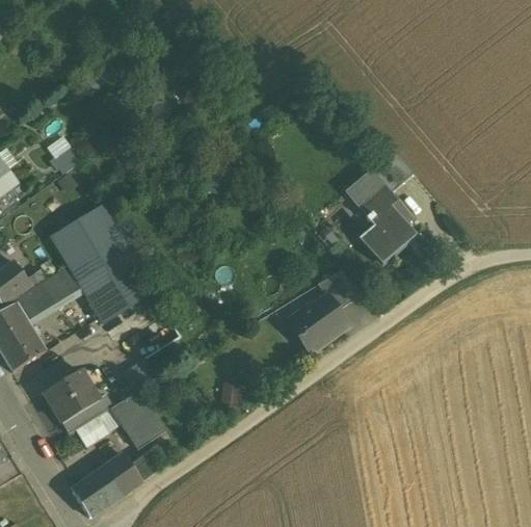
[(70,145),(53,156),(64,172),(81,159),(70,145)]
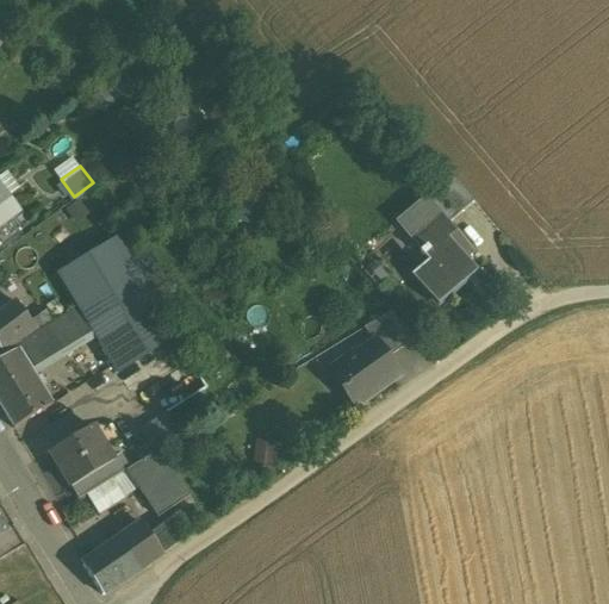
[(452,172),(426,194),(448,220),(474,198),(452,172)]
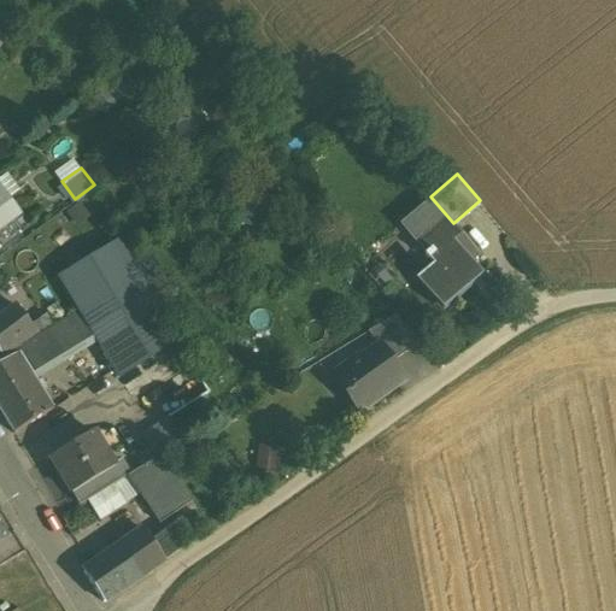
[(0,184),(0,225),(16,215),(4,198),(7,195),(0,184)]
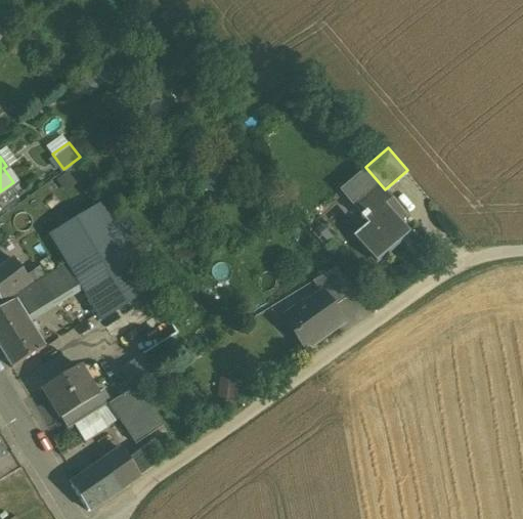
[(385,189),(365,167),(343,187),(362,210),(360,212),(364,216),(366,215),(371,220),(354,234),(377,261),(410,231),(399,218),(405,213),(385,189)]
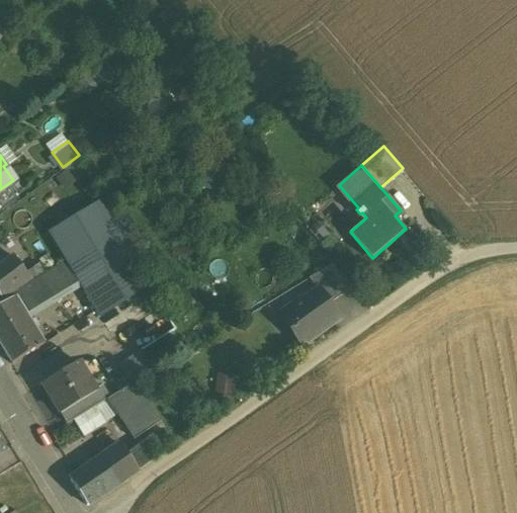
[(98,199),(51,230),(70,261),(117,231),(98,199)]
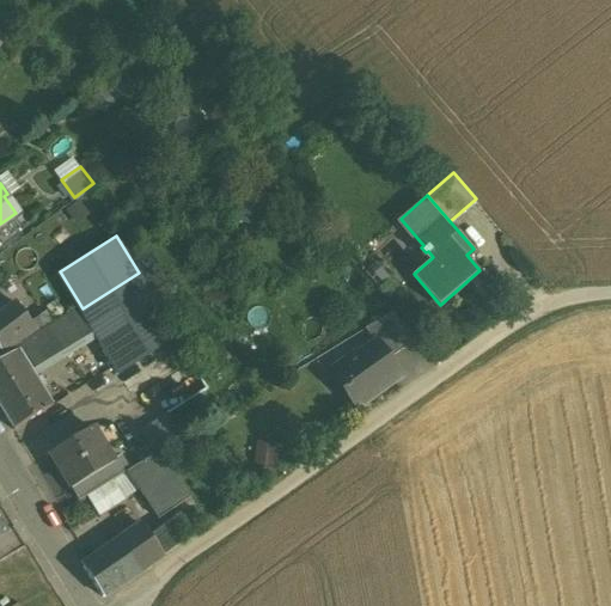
[(83,308),(78,312),(75,308),(12,348),(13,352),(14,350),(29,373),(97,331),(121,369),(177,334),(139,273),(83,308)]
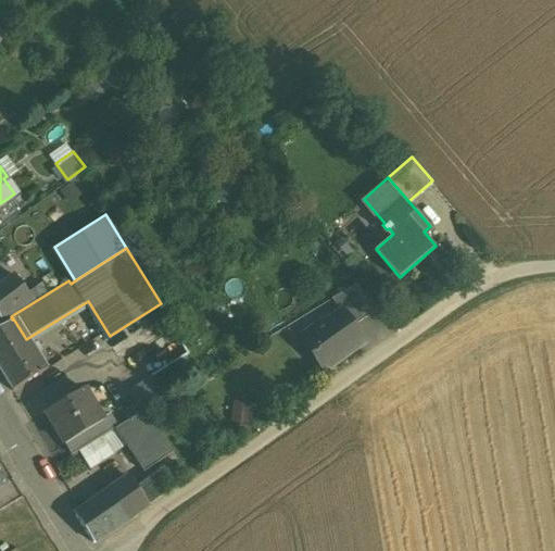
[(14,271),(0,279),(0,313),(2,316),(32,295),(14,271)]
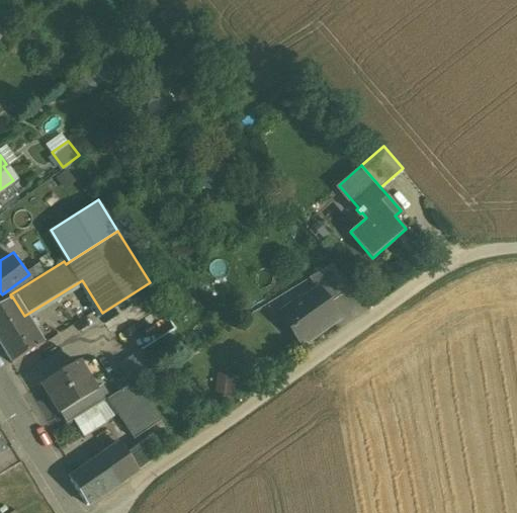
[(333,260),(309,274),(318,286),(319,285),(330,301),(353,283),(333,260)]
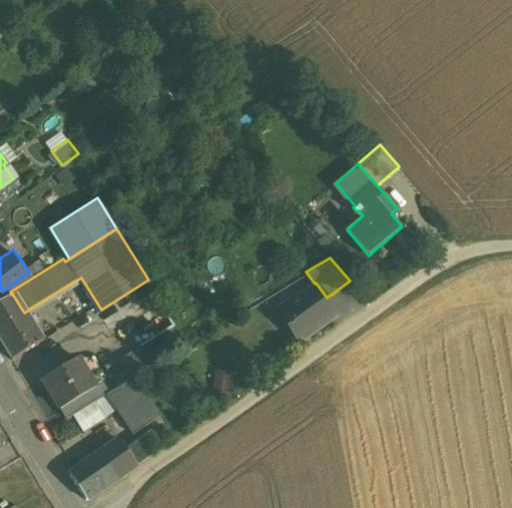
[(315,284),(301,294),(300,292),(281,306),(291,321),(288,323),(298,337),(302,334),(307,335),(312,332),(313,327),(315,325),(317,328),(332,317),(331,315),(330,308),(333,306),(327,298),(316,283),(315,284)]
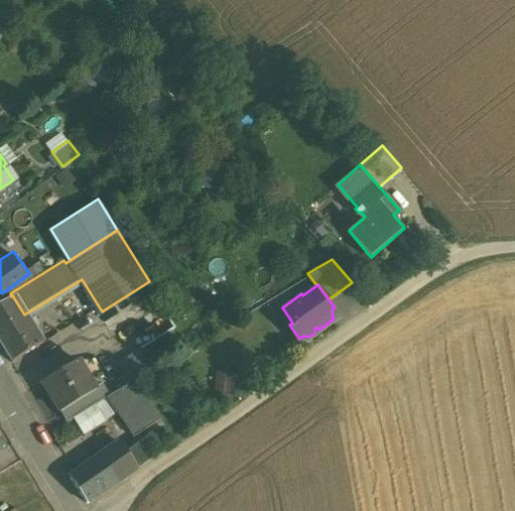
[(24,314),(12,295),(11,296),(0,302),(0,338),(12,358),(44,339),(30,315),(26,318),(24,314)]
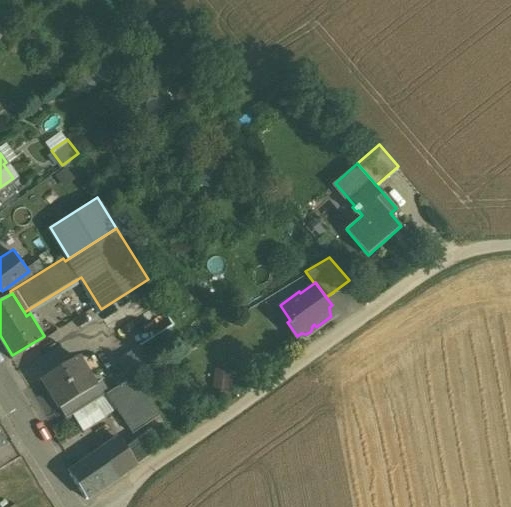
[(342,294),(343,309),(361,308),(360,293),(342,294)]
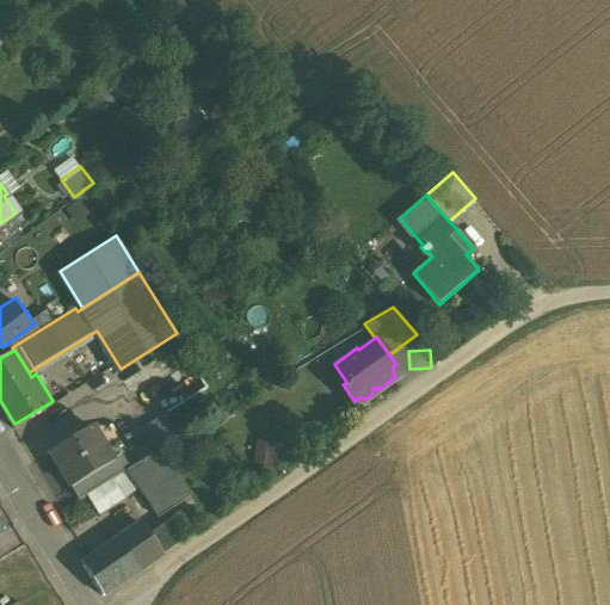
[(164,412),(141,426),(155,449),(160,446),(182,433),(167,409),(164,412)]
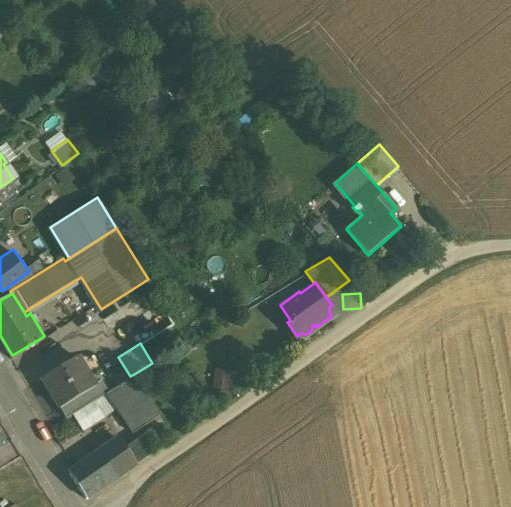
[(78,354),(42,375),(60,405),(80,393),(96,383),(95,382),(78,354)]
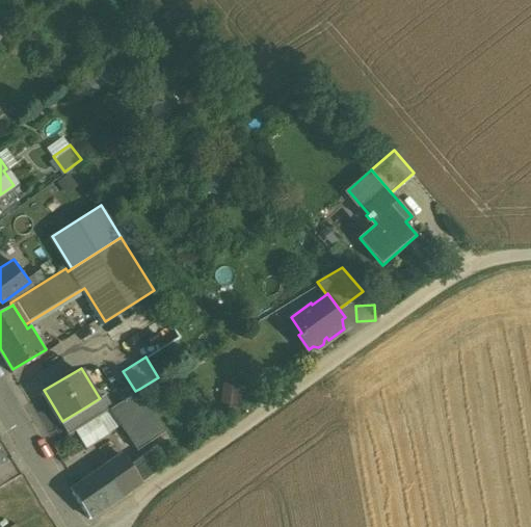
[(227,378),(223,400),(241,403),(244,380),(227,378)]
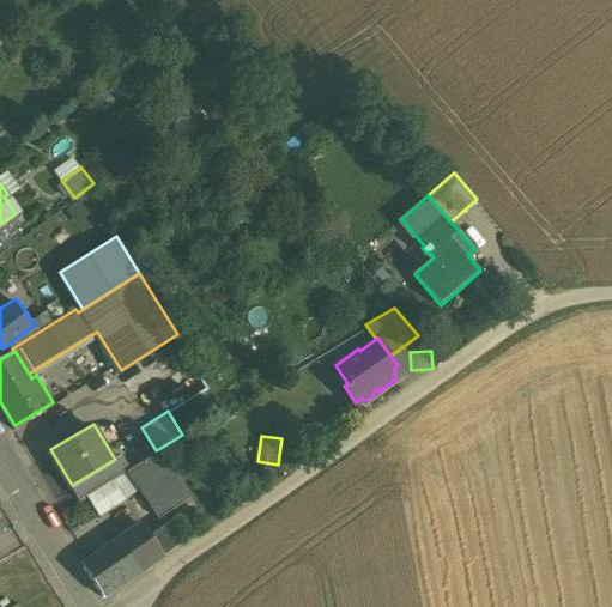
[(129,466),(128,467),(128,468),(141,487),(159,515),(192,493),(161,448),(156,450),(129,466)]
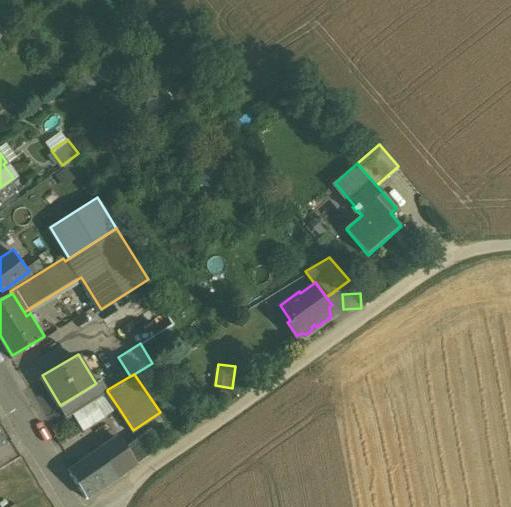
[(96,383),(80,393),(86,403),(107,391),(107,390),(108,389),(102,378),(95,382),(96,383)]
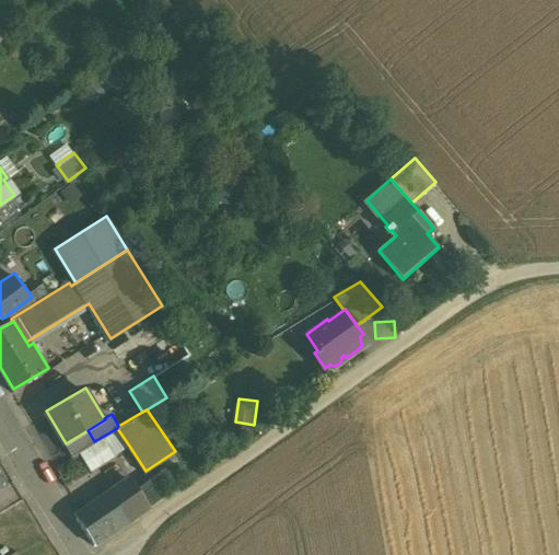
[(88,430),(66,443),(72,454),(94,441),(88,430)]
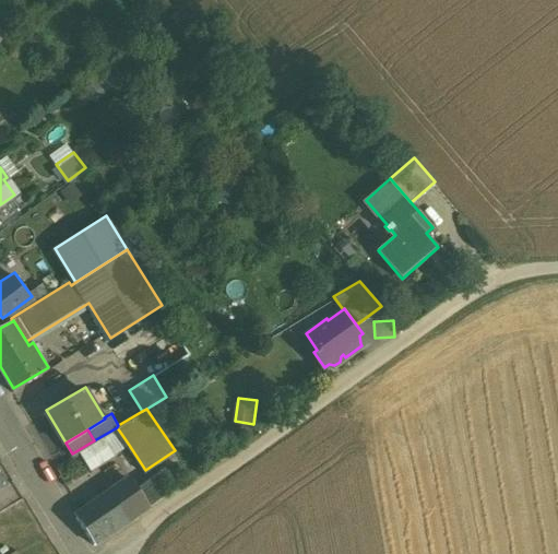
[(164,467),(137,485),(149,503),(150,503),(176,484),(164,467)]
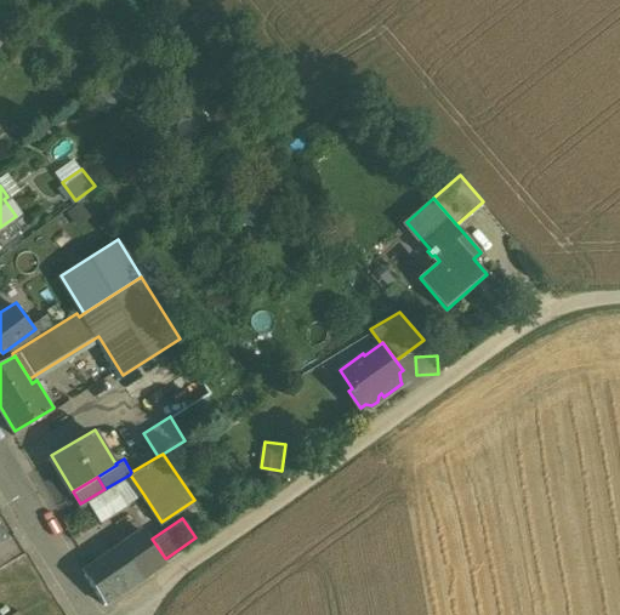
[(144,529),(121,545),(143,575),(165,558),(152,539),(144,529)]
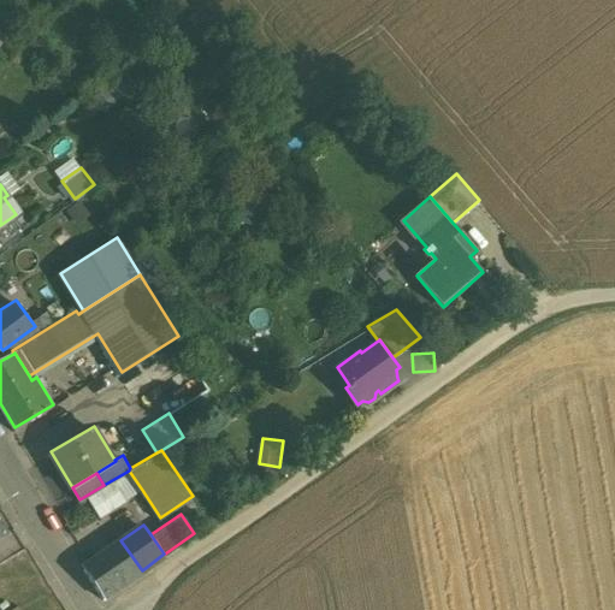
[(142,570),(120,540),(84,566),(104,596),(142,570)]
